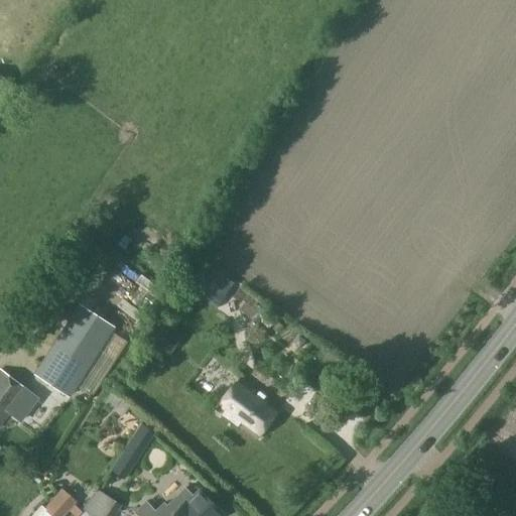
[(218,306),(234,283),(217,271),(200,294),(218,306)]
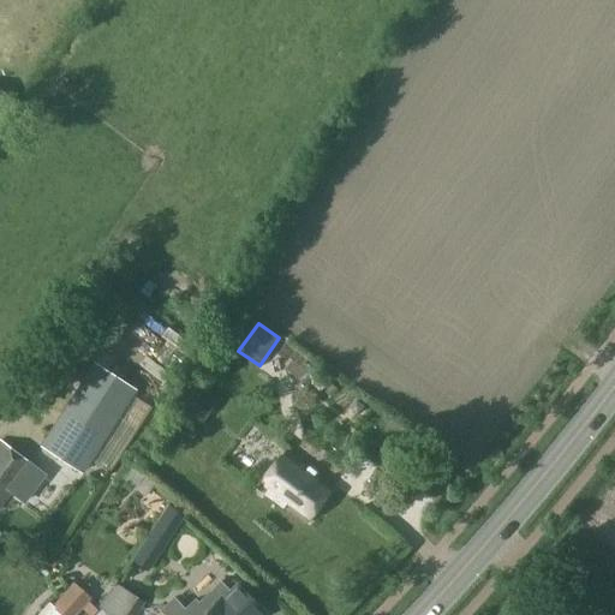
[(167,328),(160,338),(187,358),(195,348),(193,347),(167,328)]
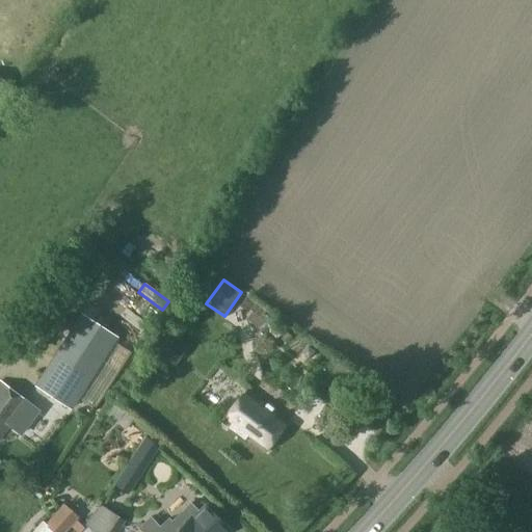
[(70,407),(115,338),(82,316),(36,386),(70,407)]
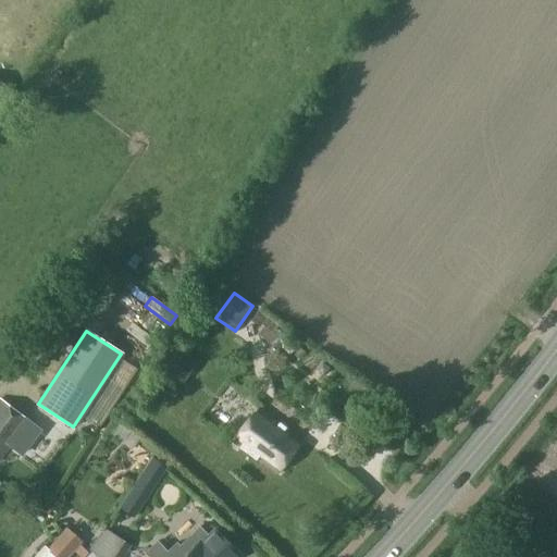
[(20,457),(40,431),(0,400),(0,458),(8,447),(20,457)]
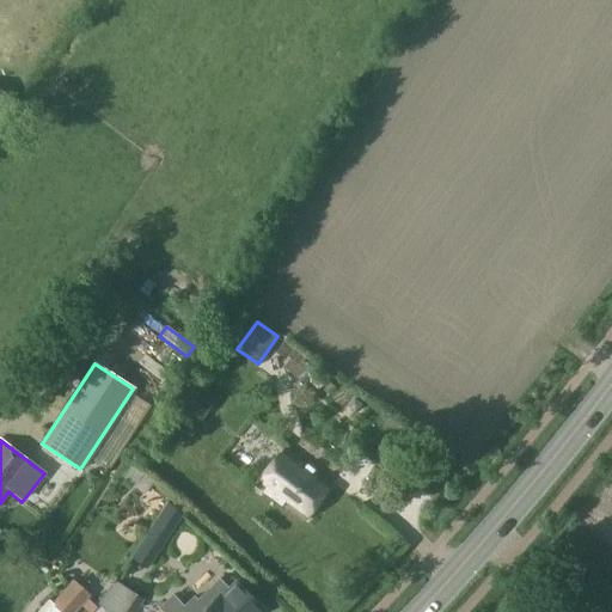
[(305,521),(332,483),(286,448),(257,487),(305,521)]
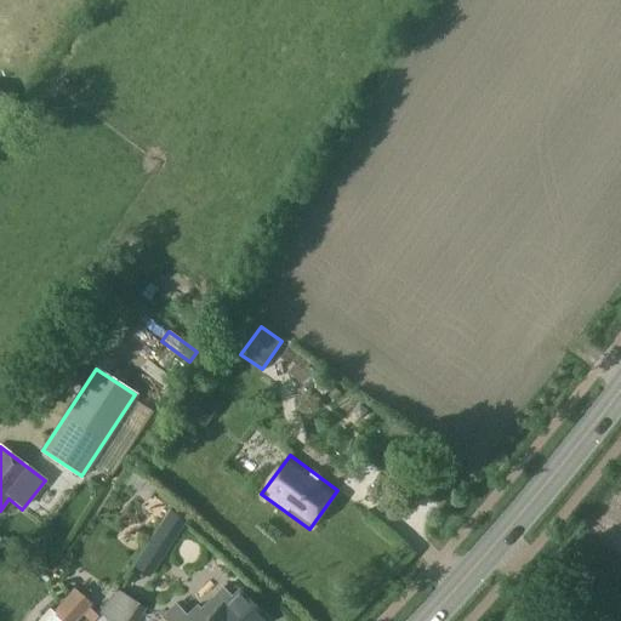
[(154,537),(135,568),(148,576),(167,547),(176,535),(163,525),(154,537)]
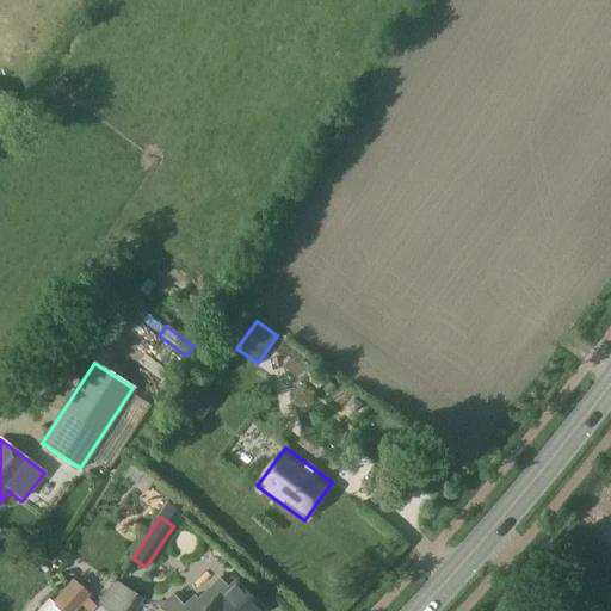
[(258,610),(260,609),(234,582),(229,588),(218,578),(196,599),(193,598),(185,606),(179,610),(258,610)]
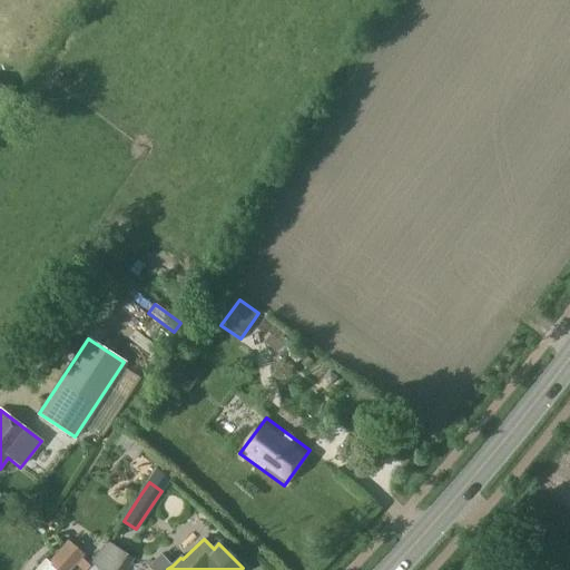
[(106,540),(90,566),(97,569),(126,569),(134,559),(106,540)]
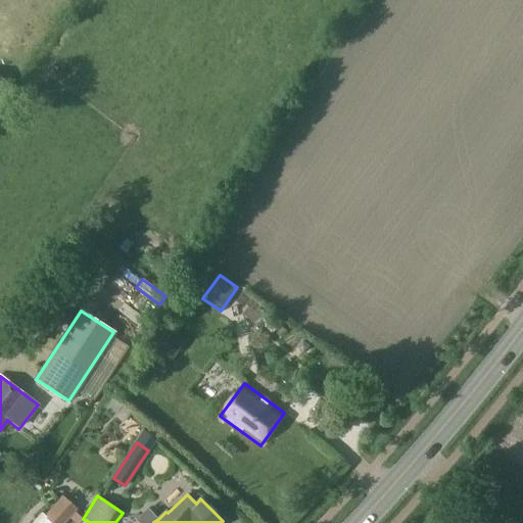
[(80,522),(83,520),(74,512),(77,509),(62,496),(46,516),(41,513),(31,522),(63,522),(67,518),(73,522),(80,522)]
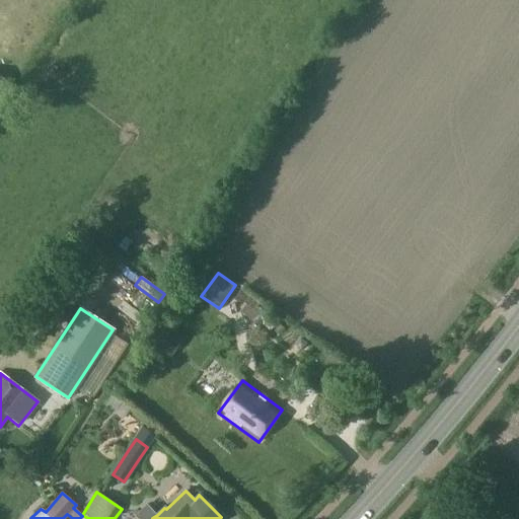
[(138,518),(152,518),(157,515),(146,504),(135,516),(138,518)]
